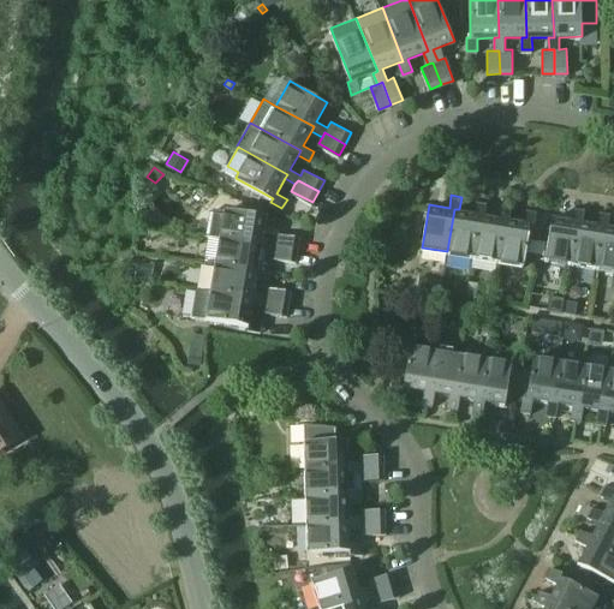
[(475,212),(459,209),(454,209),(447,251),(472,256),(480,213),(484,214),(487,201),(476,199),(475,212)]
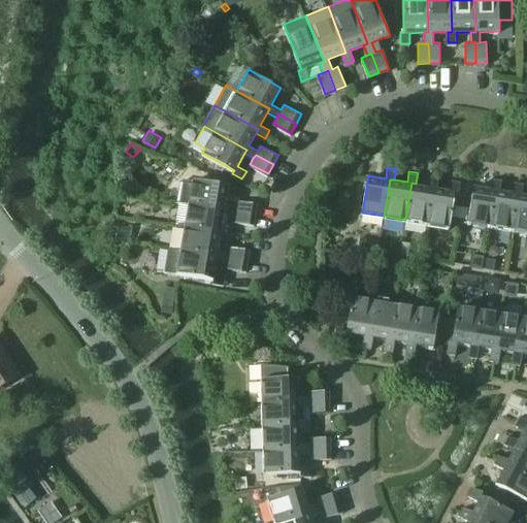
[(428,186),(416,184),(412,183),(405,220),(427,223),(433,186),(437,187),(439,176),(430,174),(428,186)]
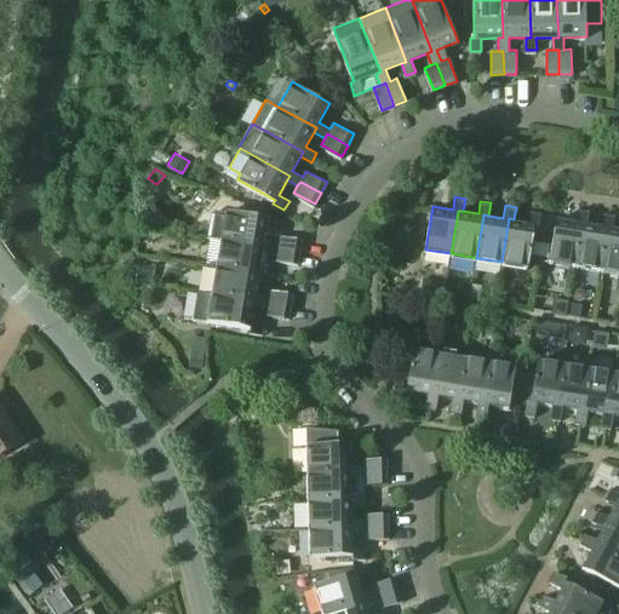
[(543,240),(540,253),(550,254),(550,260),(575,264),(583,222),(588,222),(589,210),(579,207),(577,221),(556,217),(552,242),(543,240)]
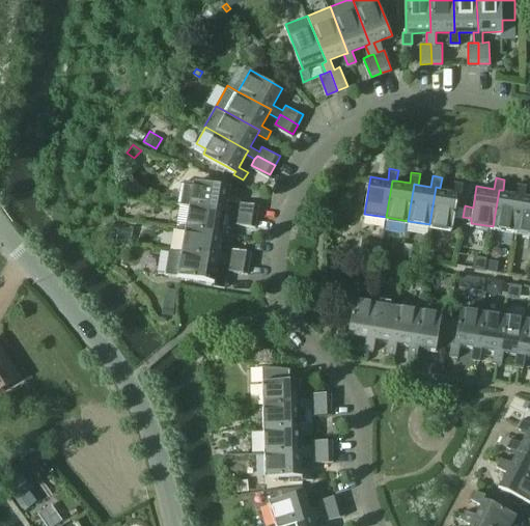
[(178,201),(190,203),(227,210),(226,214),(236,215),(238,211),(258,214),(259,203),(239,200),(239,206),(228,204),(231,186),(194,180),(194,181),(185,178),(182,181),(178,201)]
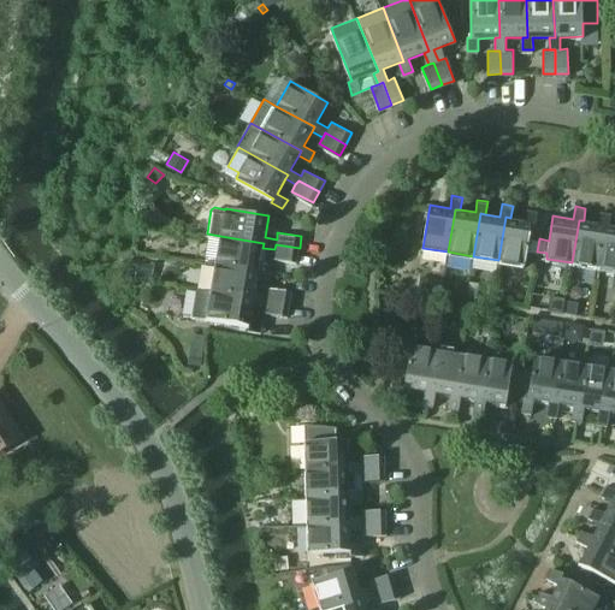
[(506,217),(498,260),(525,265),(527,250),(537,252),(539,238),(528,237),(532,221),(536,223),(538,209),(527,208),(525,220),(510,218),(506,217)]
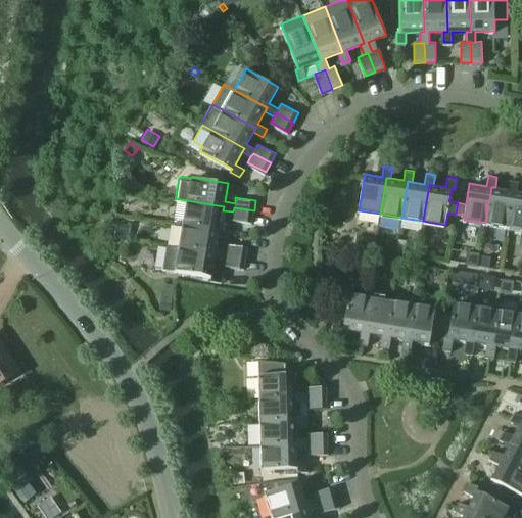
[(508,189),(495,187),(491,187),(485,223),(507,227),(513,190),(517,191),(518,180),(510,179),(508,189)]
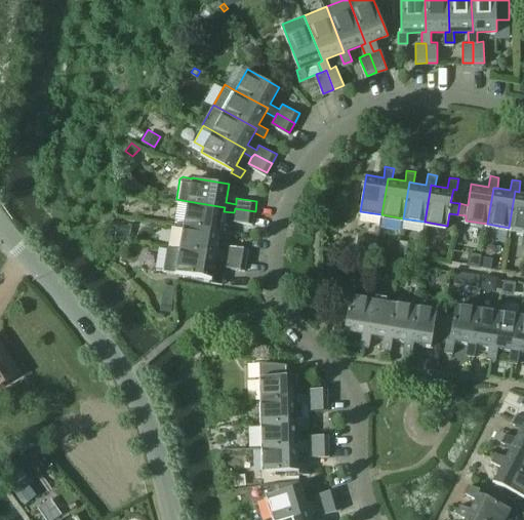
[(523,192),(519,192),(515,191),(509,228),(523,230),(523,192)]
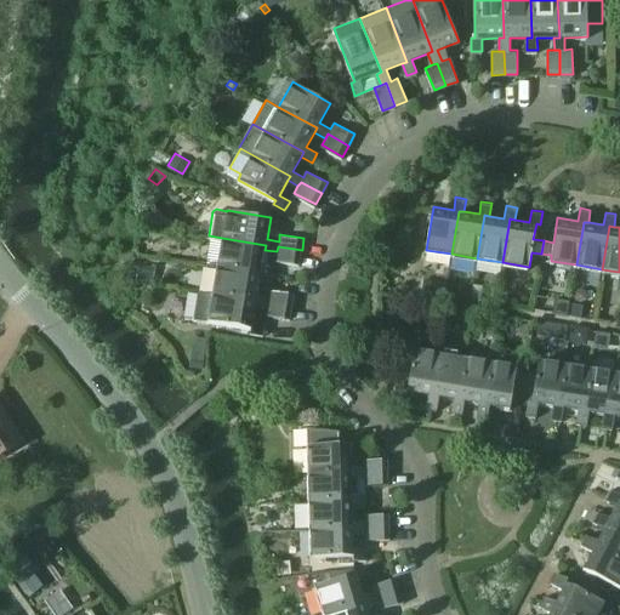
[(261,272),(260,277),(273,279),(274,268),(262,266),(265,250),(266,245),(222,238),(217,265),(261,272)]
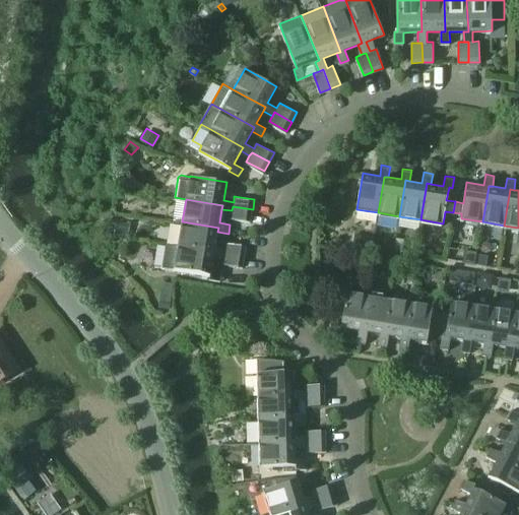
[(233,206),(232,210),(231,216),(251,219),(253,209),(233,206)]
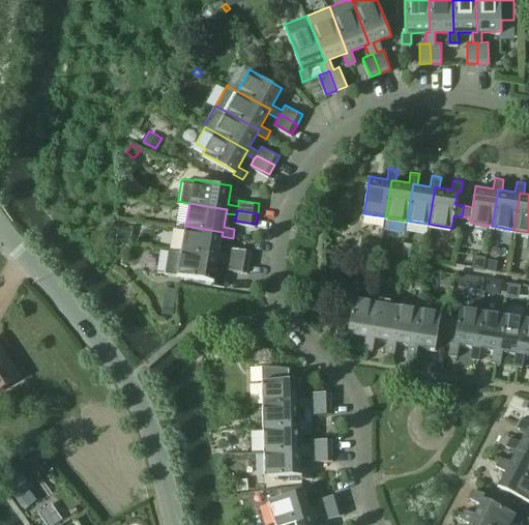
[(116,236),(130,238),(133,226),(119,223),(116,236)]
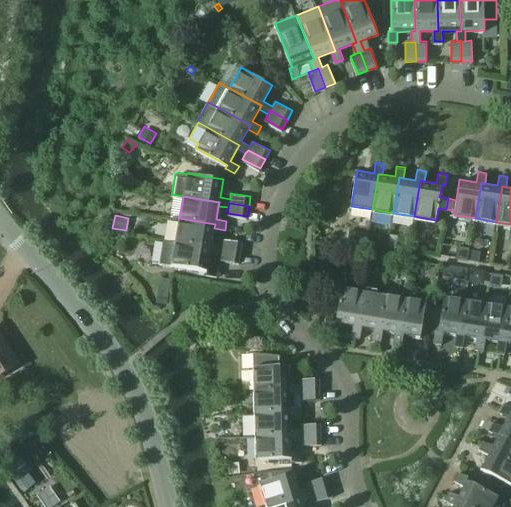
[(221,248),(241,251),(243,241),(223,238),(222,244),(212,242),(214,228),(215,224),(179,218),(176,241),(211,247),(211,251),(220,252),(221,248)]
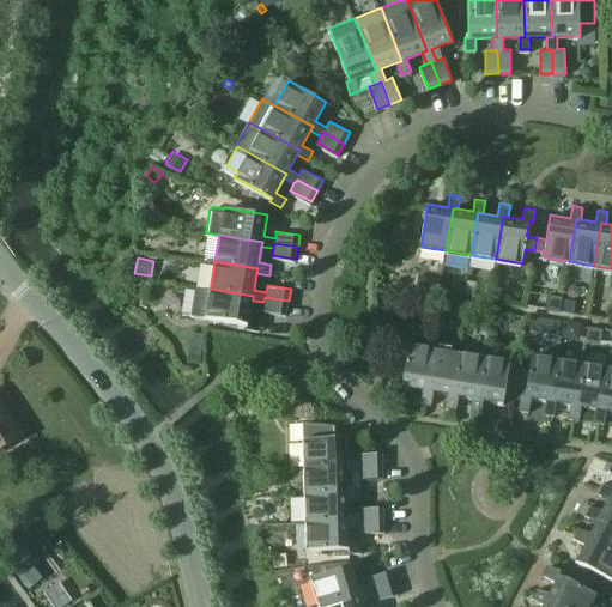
[(431,287),(434,274),(418,272),(417,285),(431,287)]
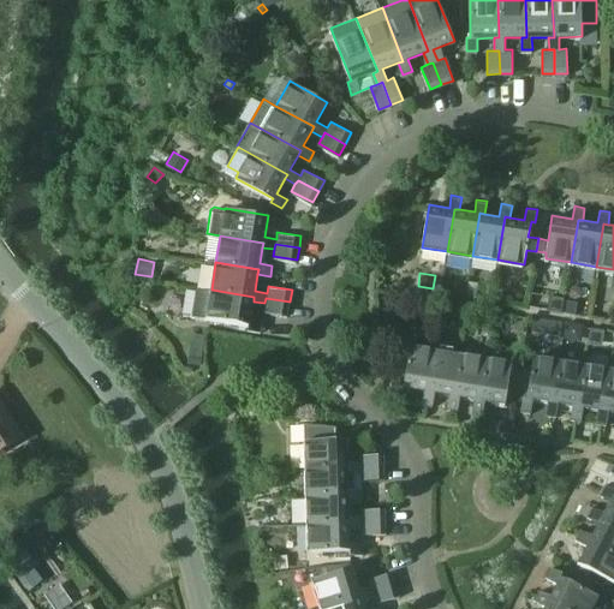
[(250,317),(254,302),(254,297),(212,290),(197,287),(192,315),(249,324),(248,328),(261,330),(263,320),(250,317)]
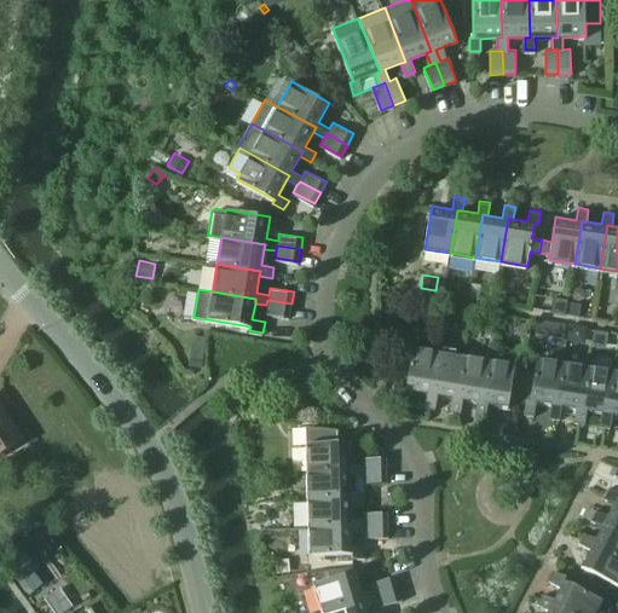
[(569,300),(569,298),(554,295),(552,310),(566,312),(569,300)]
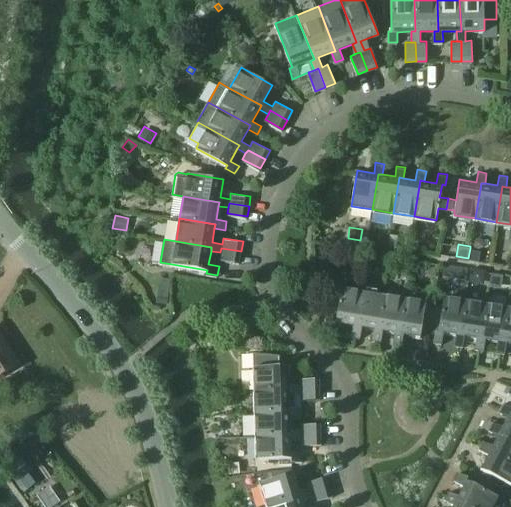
[(221,248),(220,252),(219,258),(239,261),(241,251),(221,248)]
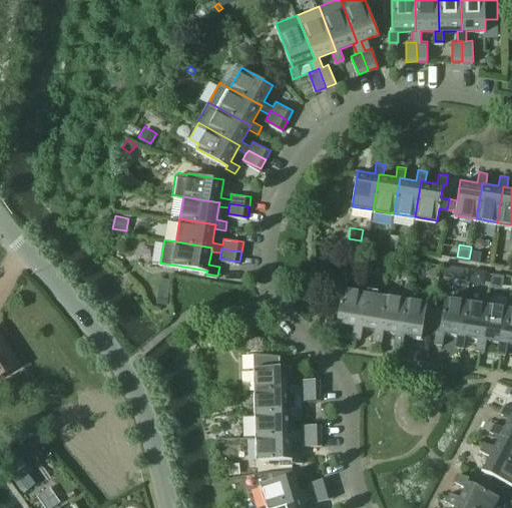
[(480,261),(481,250),(471,248),(469,260),(480,261)]
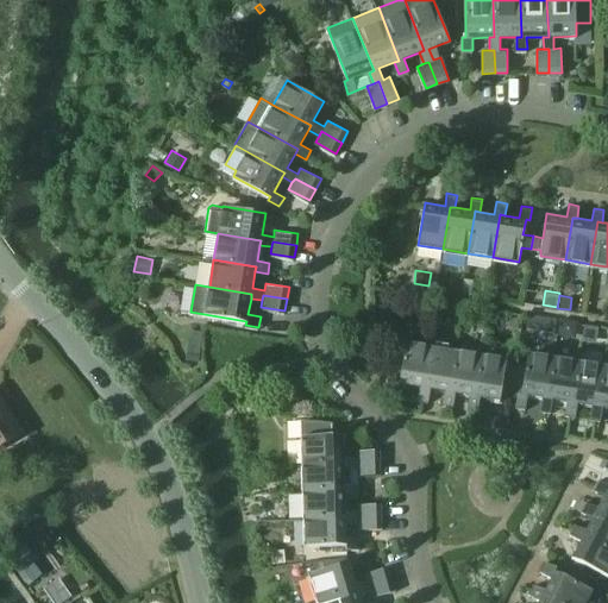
[(544,315),(541,330),(557,333),(559,318),(544,315)]
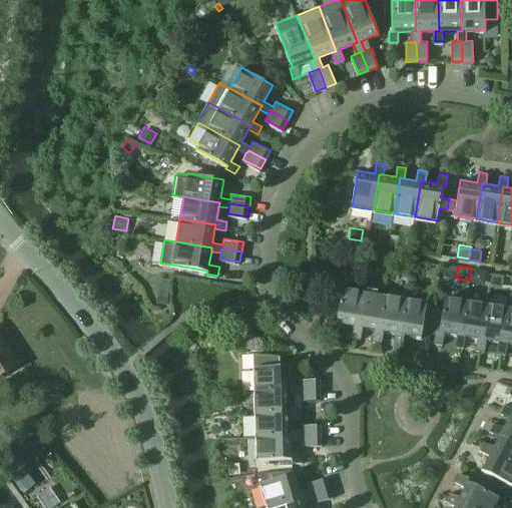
[(474,269),(472,281),(485,283),(487,271),(474,269)]
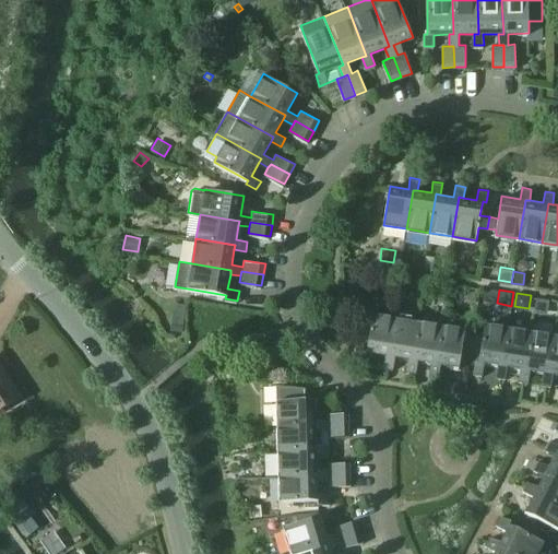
[(547,314),(549,298),(536,297),(534,311),(547,314)]
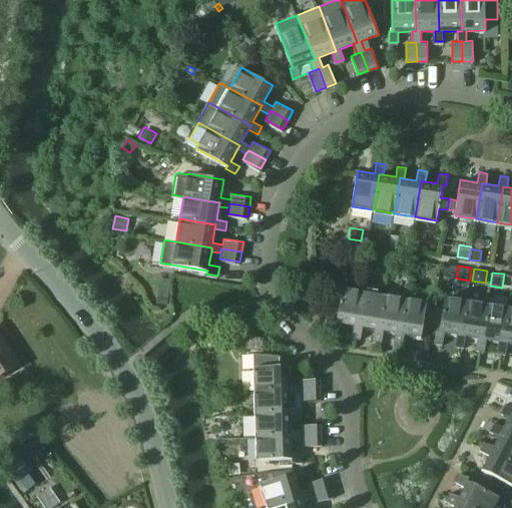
[(342,324),(354,326),(358,326),(364,291),(342,288),(337,323),(333,322),(332,333),(340,334),(342,324)]
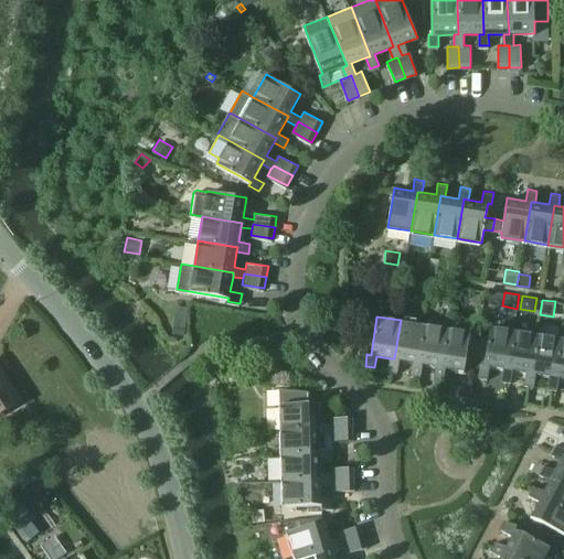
[(394,358),(390,358),(389,369),(397,372),(400,359),(413,362),(417,363),(424,324),(401,320),(394,358)]
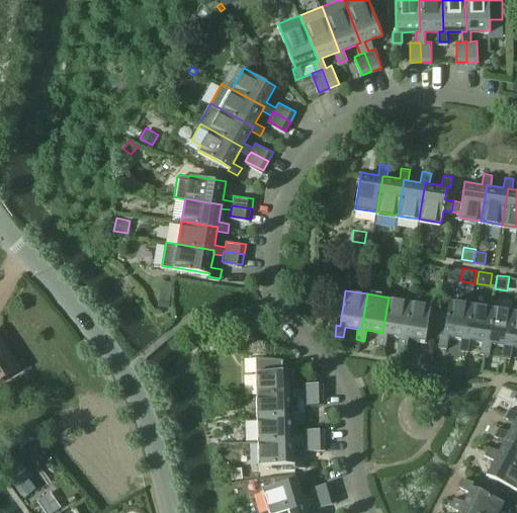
[(170,296),(160,295),(159,304),(169,305),(170,296)]
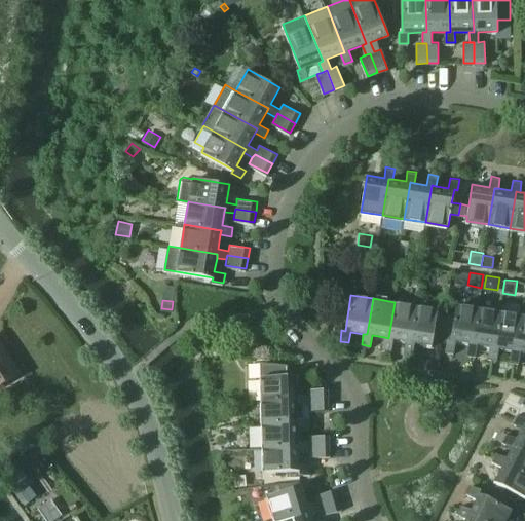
[(388,338),(384,337),(382,348),(391,349),(394,339),(406,341),(410,341),(416,305),(395,302),(388,338)]
